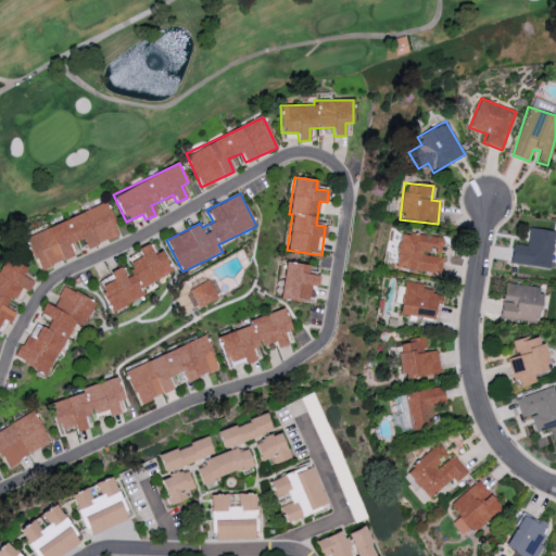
[(25,232),(38,269),(73,257),(68,243),(83,239),(86,248),(118,237),(108,204),(25,232)]
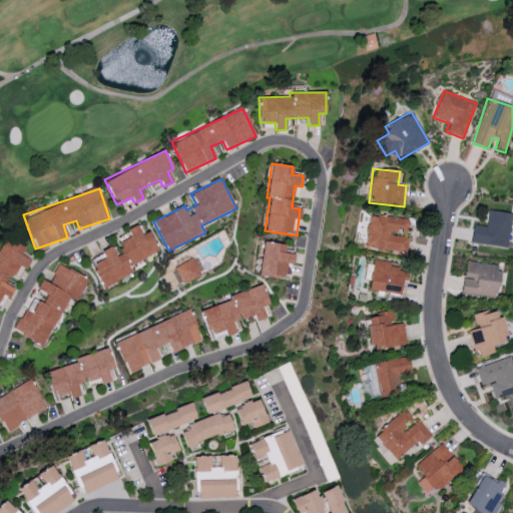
[(512,213),(489,210),(486,226),(474,224),(471,242),(508,248),(512,221),(512,213)]
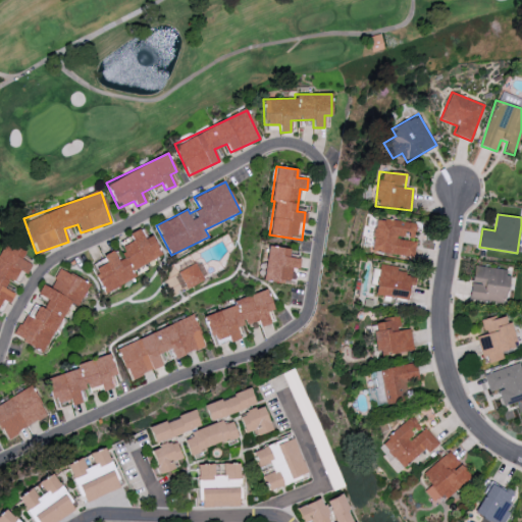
[(416,223),(376,217),(371,251),(414,257),(416,241),(414,241),(416,223)]
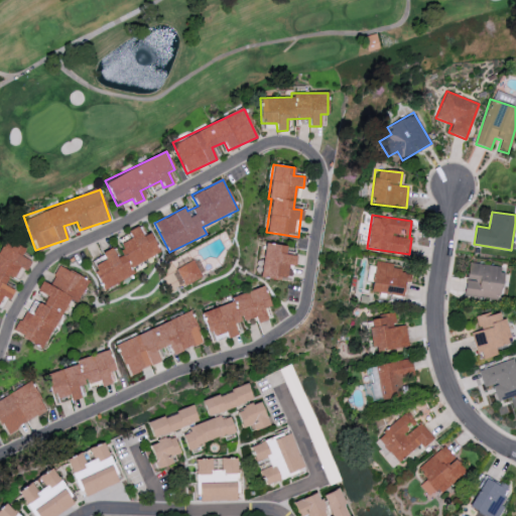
[(103,289),(135,274),(131,266),(158,253),(144,223),(128,231),(131,238),(118,244),(123,254),(116,258),(111,248),(102,252),(105,260),(92,266),(103,289)]
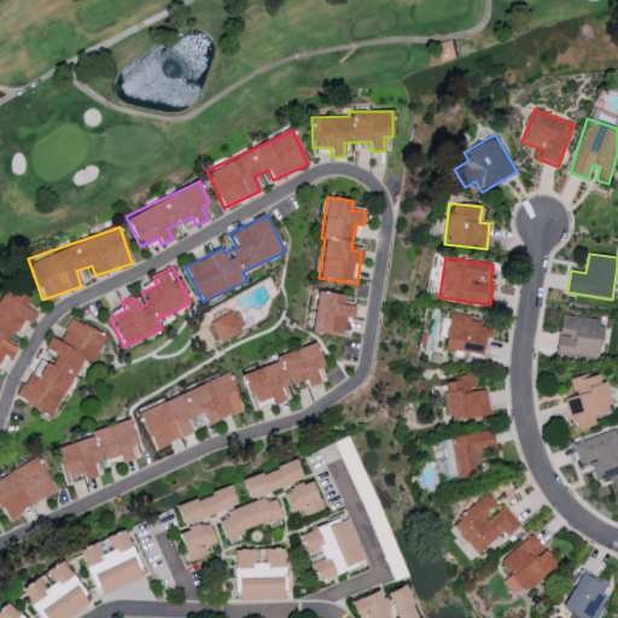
[(0,291),(0,360),(3,355),(12,359),(17,347),(6,342),(10,332),(16,334),(22,320),(31,325),(36,313),(25,308),(30,297),(4,285),(0,291)]
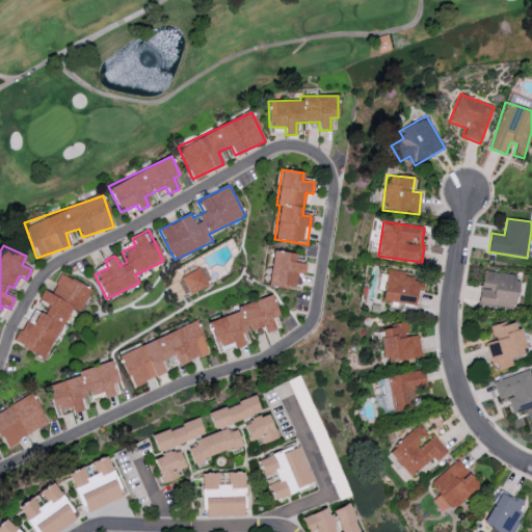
[(267,286),(294,290),(296,273),(304,274),(306,263),(294,261),(295,254),(272,250),(267,286)]
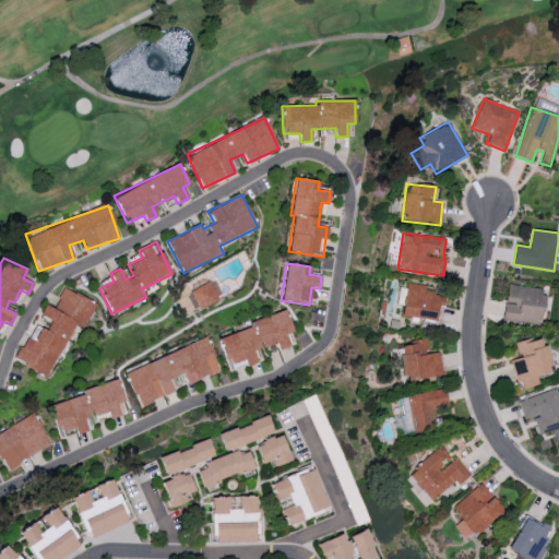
[(199,309),(218,300),(210,283),(191,290),(199,309)]
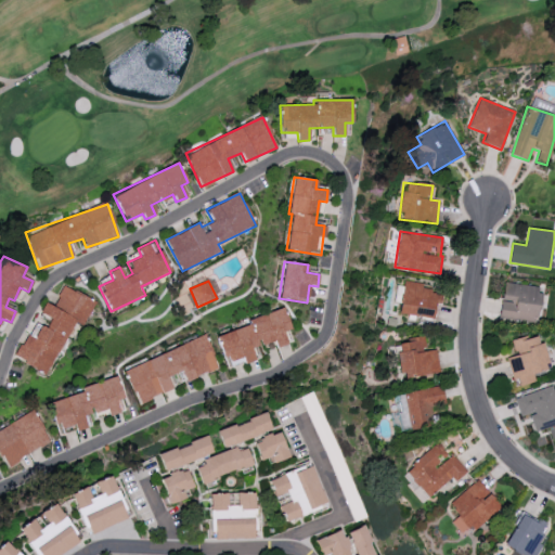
[(538,322),(540,286),(502,283),(500,320),(538,322)]
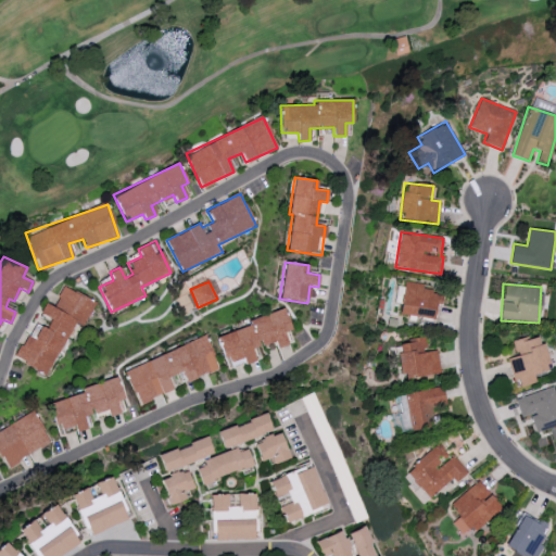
[(400,314),(434,319),(437,304),(441,305),(443,290),(403,285),(400,314)]
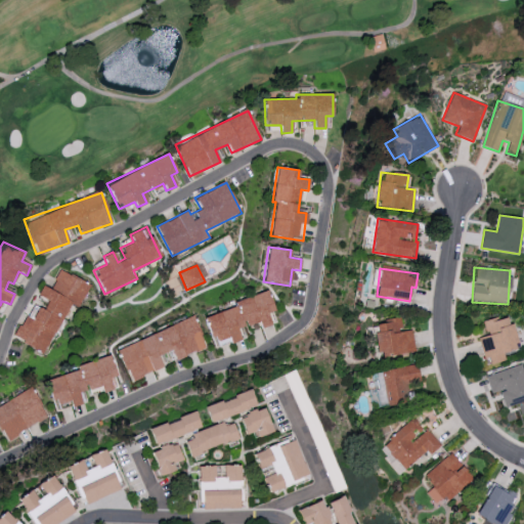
[(90,285),(59,269),(50,289),(43,285),(37,296),(45,300),(35,319),(26,315),(14,338),(45,353),(70,304),(79,308),(90,285)]
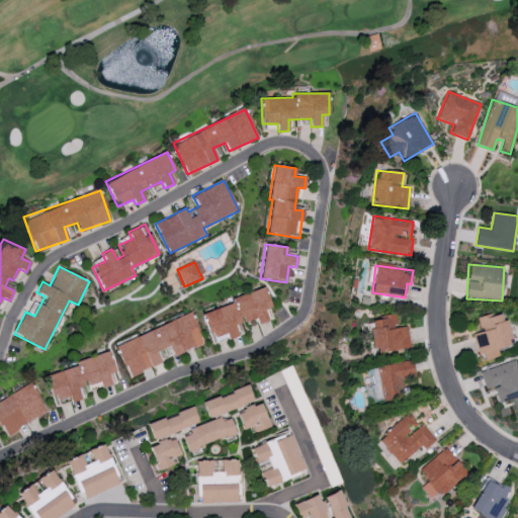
[(200,311),(210,341),(227,336),(228,340),(238,336),(234,325),(255,318),(258,324),(268,321),(264,310),(271,308),(264,289),(200,311)]
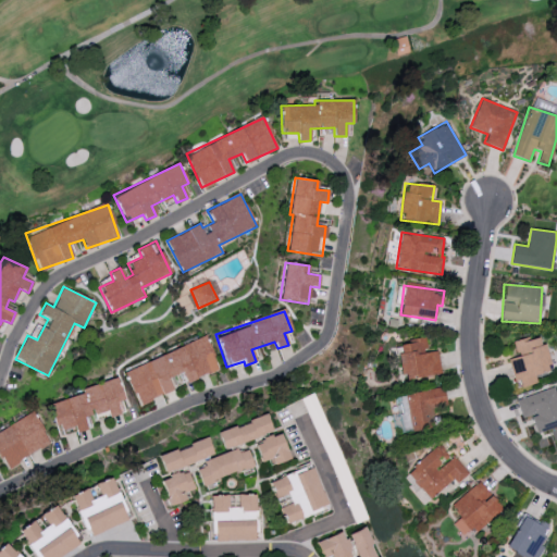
[(514,343),(517,357),(510,359),(517,388),(537,383),(535,375),(551,371),(541,335),(514,343)]
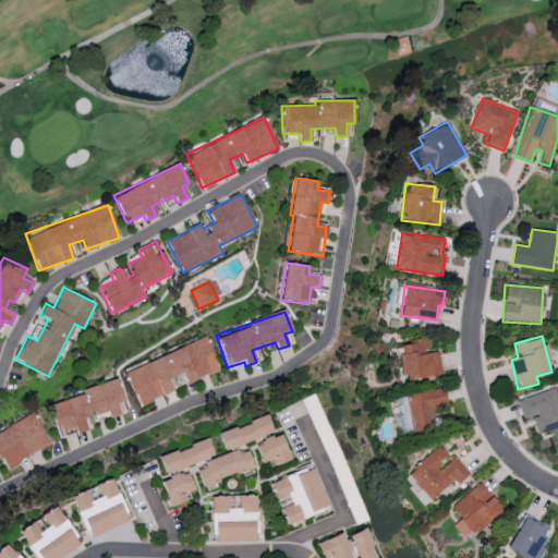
[(125,368),(138,404),(172,392),(168,378),(182,373),(185,383),(218,371),(206,339),(125,368)]
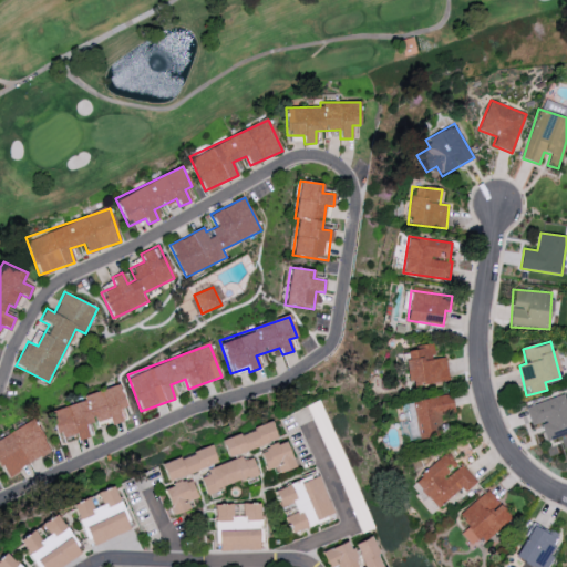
[(405,350),(411,387),(450,381),(445,357),(435,359),(433,346),(405,350)]
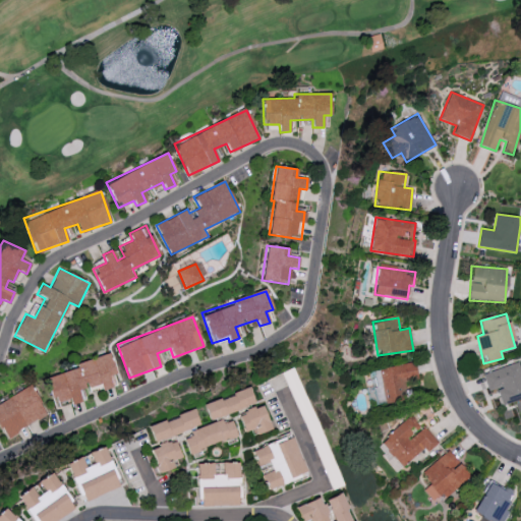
[(115,373),(109,353),(74,363),(76,368),(46,378),(53,404),(69,399),(71,404),(81,401),(78,390),(100,384),(101,390),(112,387),(109,375),(115,373)]
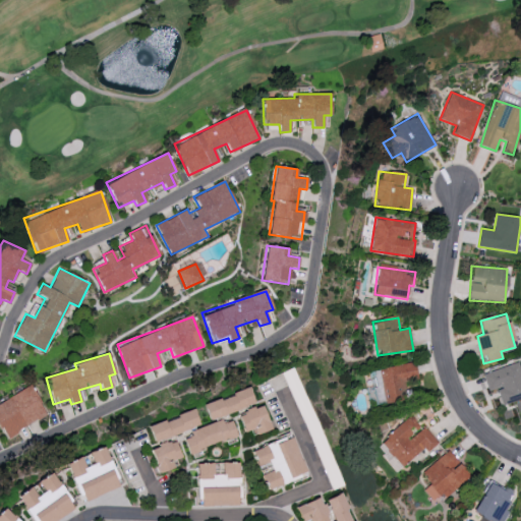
[(520,361),(482,373),(488,392),(497,389),(502,405),(520,398),(520,361)]
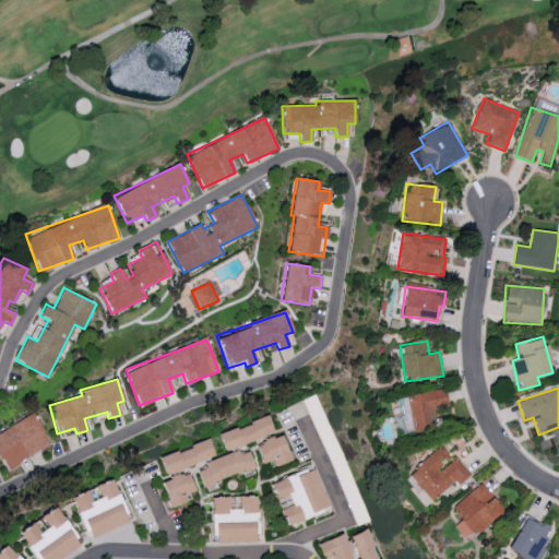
[(413,432),(437,429),(433,406),(448,405),(445,390),(408,394),(413,432)]
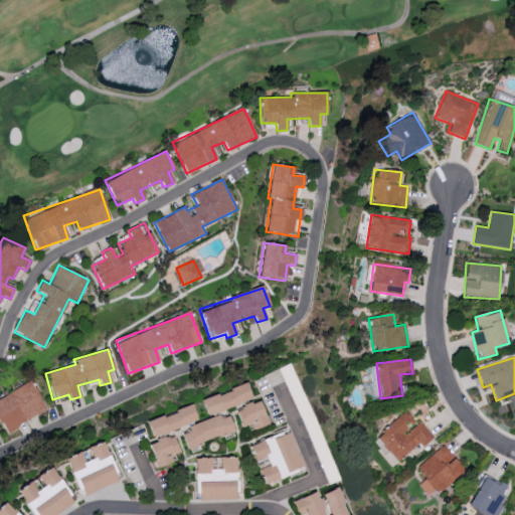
[(46,410),(30,381),(0,397),(0,422),(5,433),(46,410)]
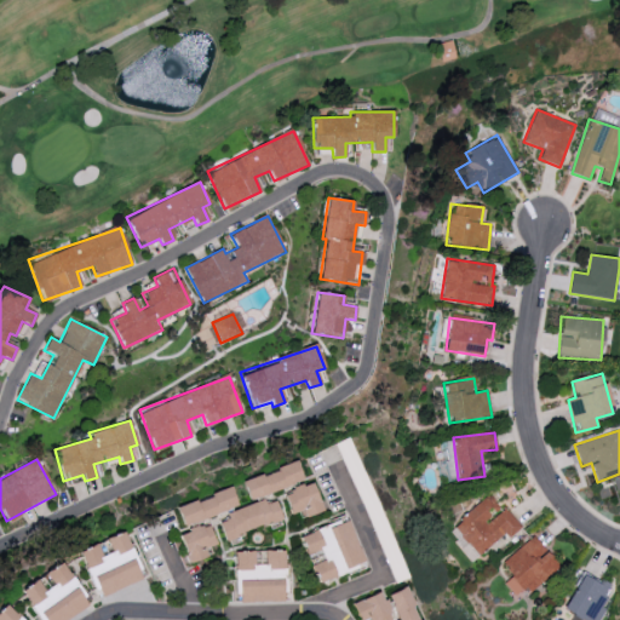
[(303,483),(297,464),(242,478),(247,498),(303,483)]
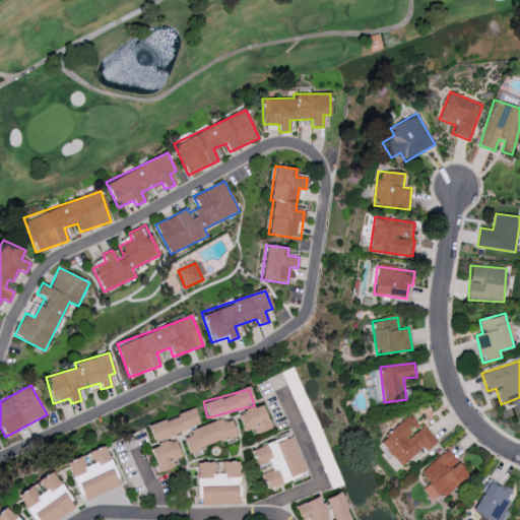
[(243,431),(254,428),(256,434),(270,430),(263,405),(238,412),(243,431)]
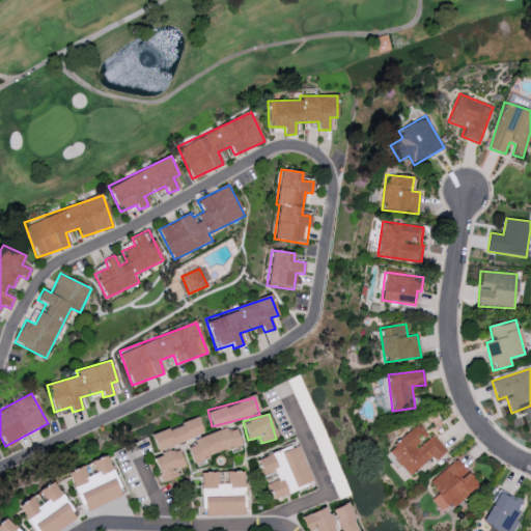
[(157,449),(203,435),(198,418),(150,432),(157,449)]
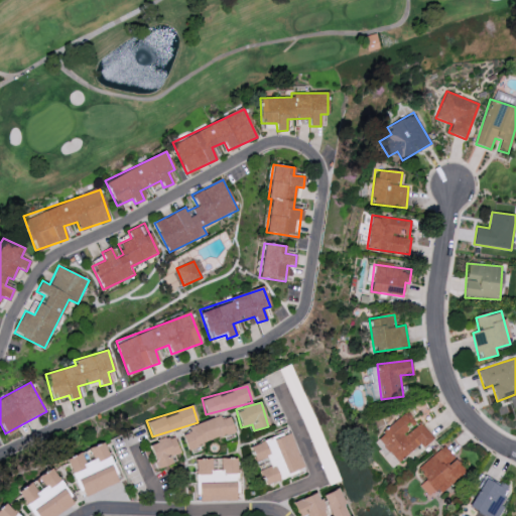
[(419,422),(417,424),(406,412),(377,438),(398,463),(419,443),(423,448),(434,438),(419,422)]
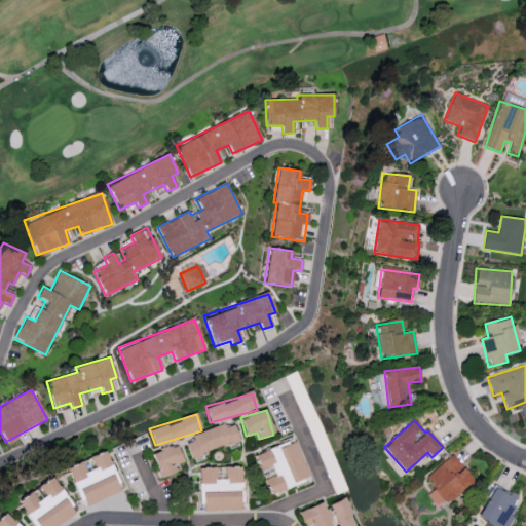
[(184,440),(191,458),(239,440),(233,424),(225,427),(224,424),(184,440)]
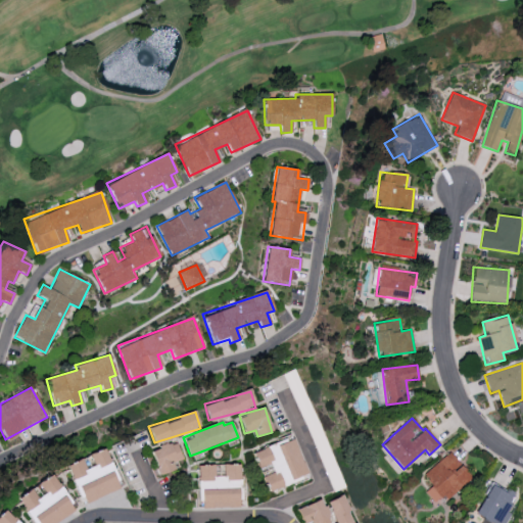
[(307,476),(293,437),(252,453),(258,469),(270,464),(274,473),(263,477),(268,491),(307,476)]
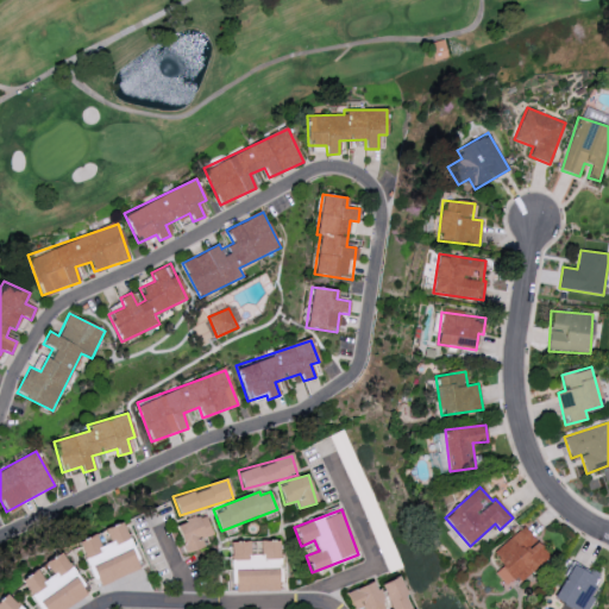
[(213,541),(206,515),(176,523),(183,550),(213,541)]
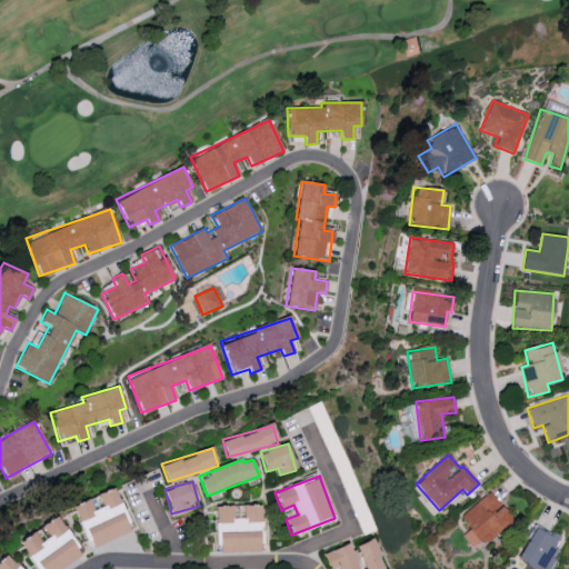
[(131,531),(115,488),(72,505),(89,548),(131,531)]
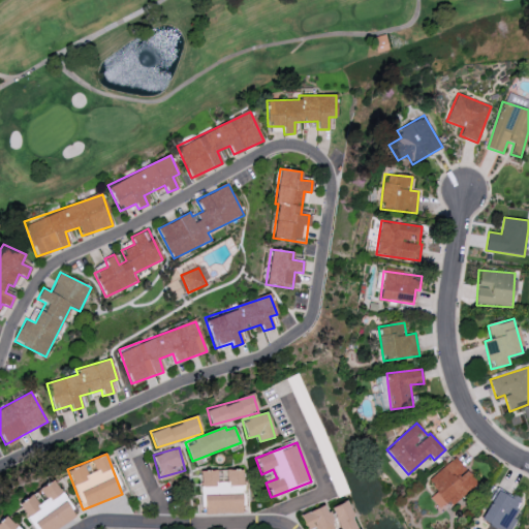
[(428,480),(437,492),(430,498),(439,508),(446,503),(450,507),(477,484),(455,457),(428,480)]
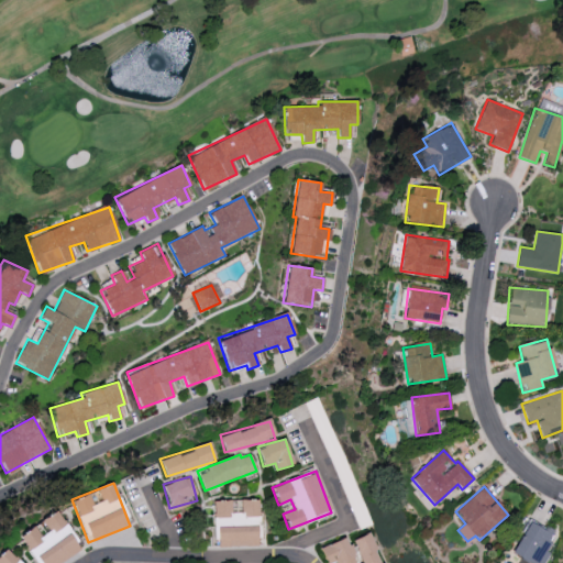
[(218,547),(260,545),(258,499),(241,500),(241,512),(231,512),(231,500),(213,500),(214,518),(217,518),(218,547)]
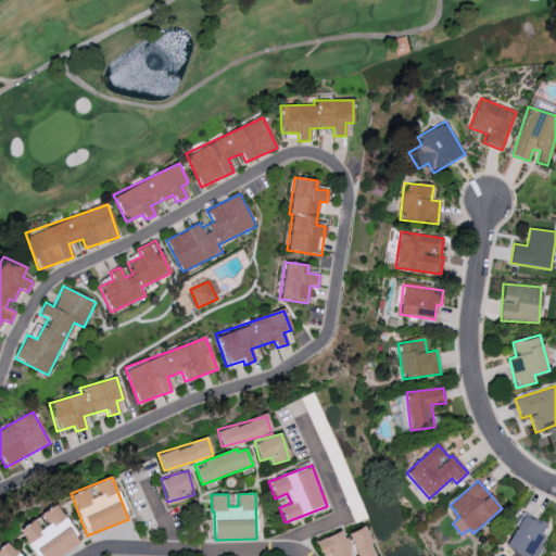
[(58,555),(79,544),(55,504),(39,514),(47,525),(38,529),(33,520),(19,528),(35,555),(58,555)]
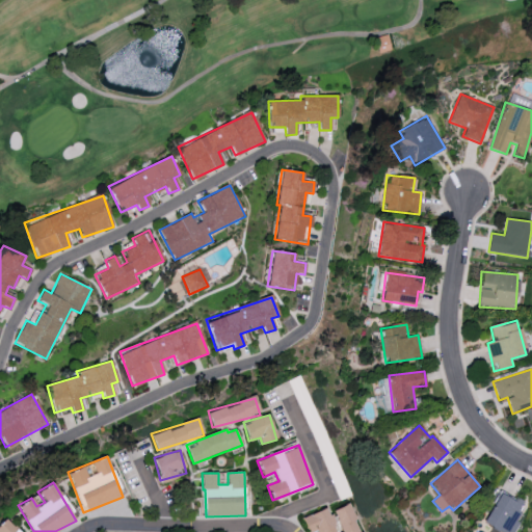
[(499,531),(514,531),(520,522),(515,520),(523,503),(499,491),(484,525),(499,531)]
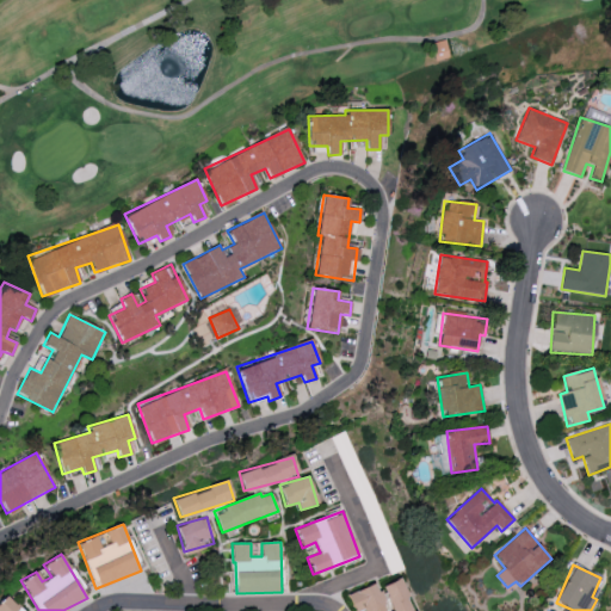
[(393,610),(415,610),(401,578),(383,586),(393,610)]
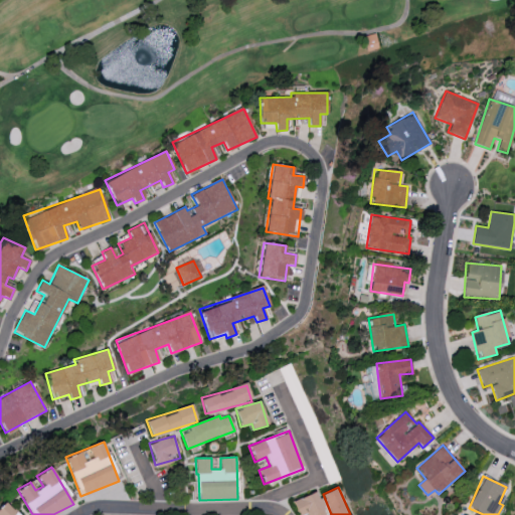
[(293,501),(298,514),(301,514),(307,513),(308,514),(326,514),(327,514),(317,491),(293,501)]
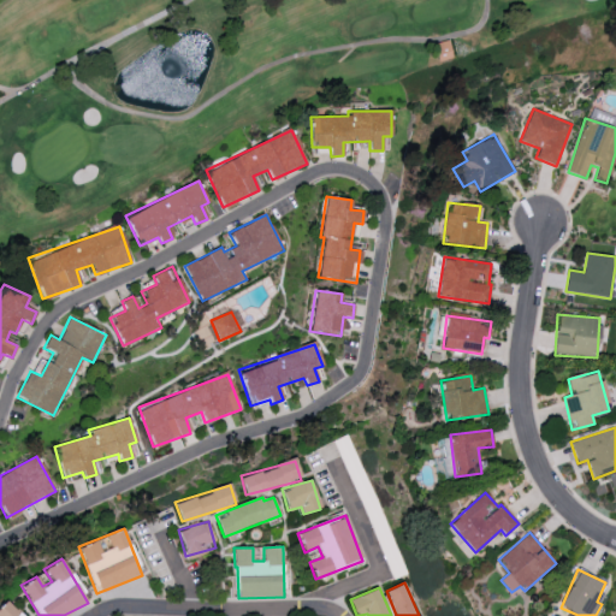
[(21,615),(5,600),(0,605),(0,615),(21,615)]
